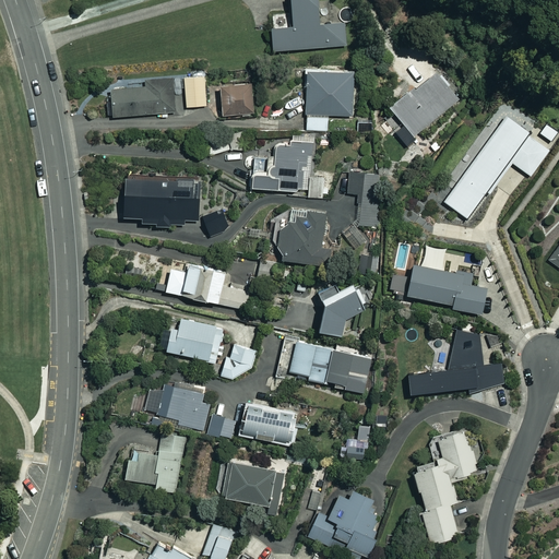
[(319,22),(317,0),(290,0),(293,23),(272,25),(273,48),(346,44),(345,20),(319,22)]
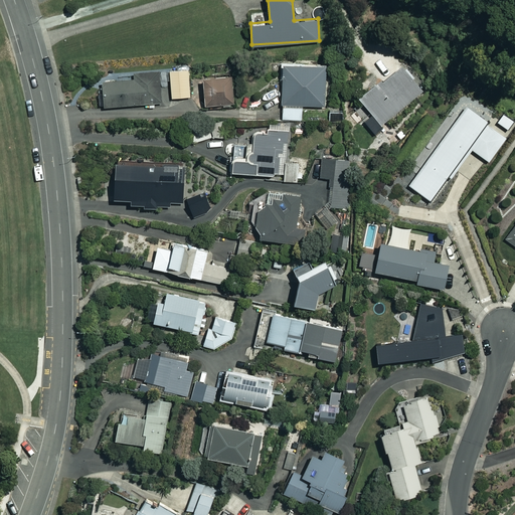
[(325,62),(283,62),(282,120),(302,120),(302,105),(325,105),(325,62)]
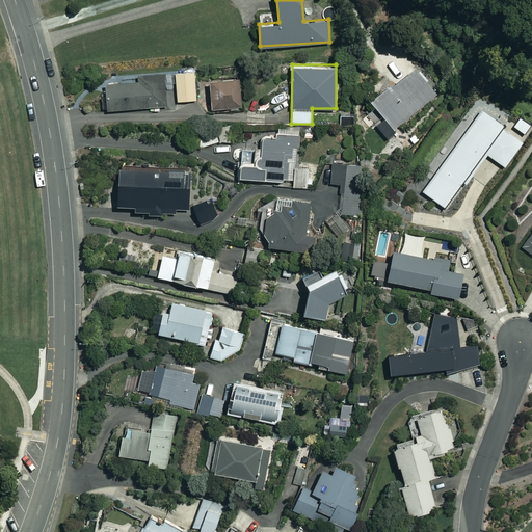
[(436,92),(415,64),(371,99),(393,128),(436,92)]
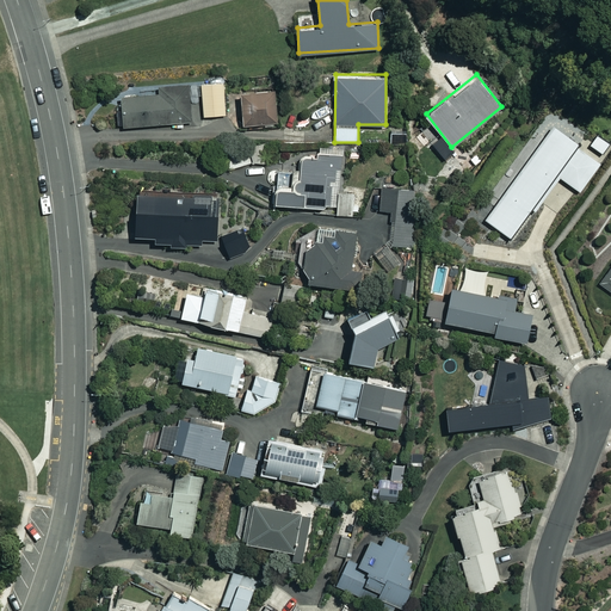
[(223,82),(202,84),(204,116),(224,115),(223,82)]
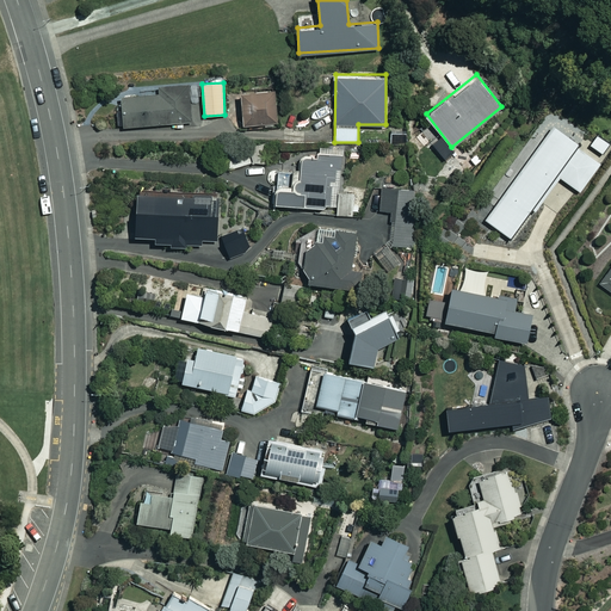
[(160,92),(121,94),(122,125),(191,121),(189,86),(159,87),(160,92)]
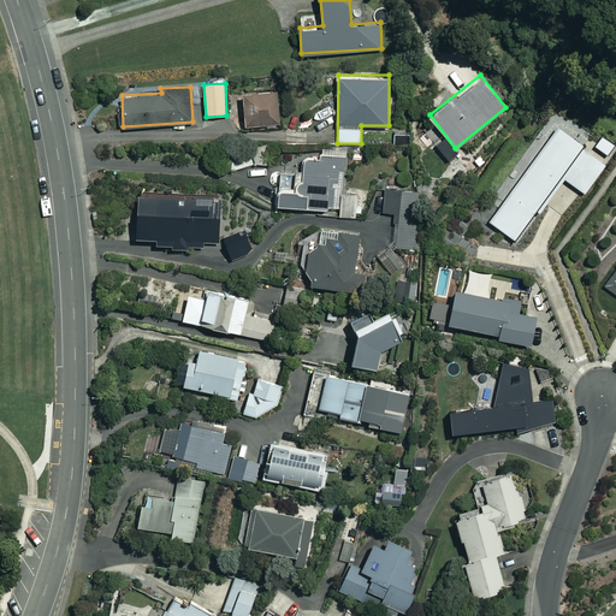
[(279,125),(278,90),(243,92),(244,125),(279,125)]
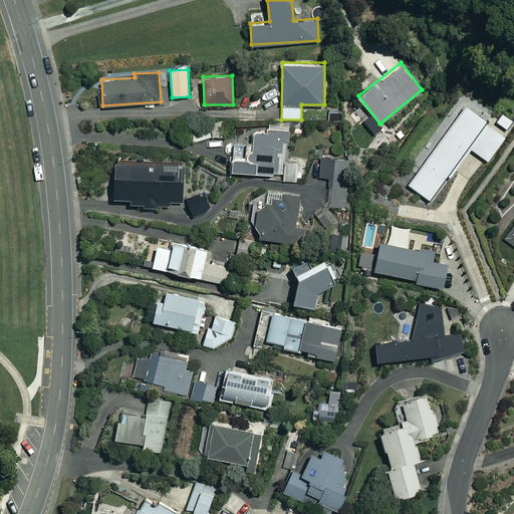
[(486,119),(465,104),(409,184),(430,199),(447,174),(450,176),(470,148),(488,161),(505,137),(484,121),(486,119)]
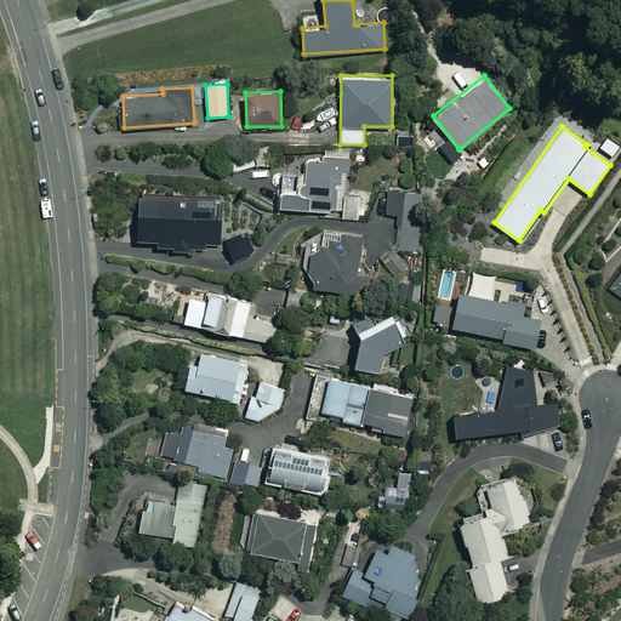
[(620,142),(610,135),(600,148),(613,157),(620,144),(620,142)]
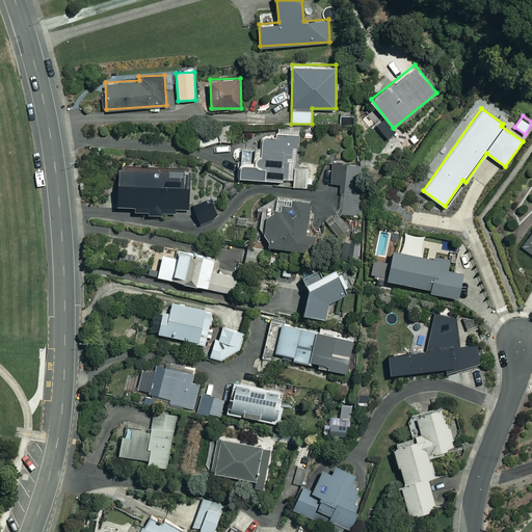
[(298,135),(263,132),(261,147),(242,145),(239,177),(293,182),(293,186),(315,188),(317,165),(296,163),(298,135)]
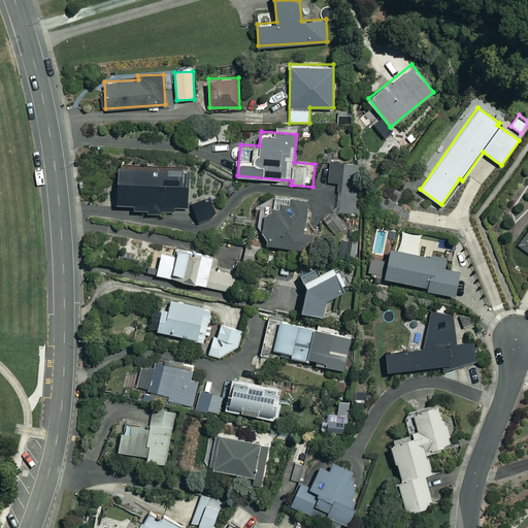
[(357,163),(329,161),(328,182),(338,182),(337,190),(355,191),(357,163)]
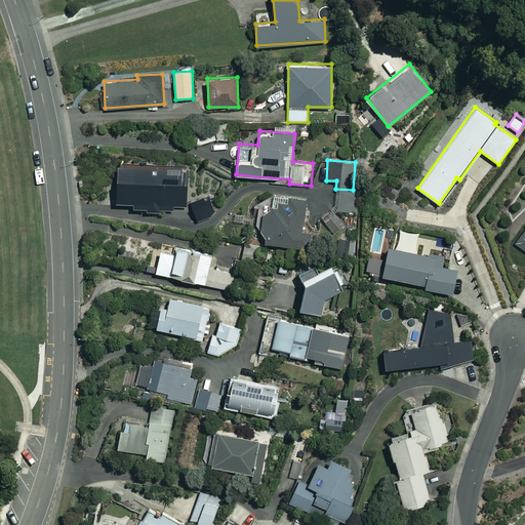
[(144,209),(144,212),(158,212),(158,209),(171,209),(171,204),(186,204),(186,182),(182,182),(182,166),(117,165),(117,200),(132,201),(132,208),(144,209)]
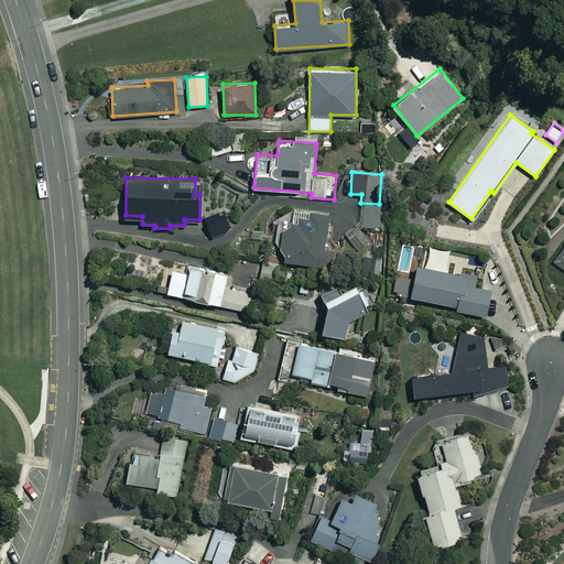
[(227,212),(204,219),(207,229),(210,239),(234,231),(227,212)]
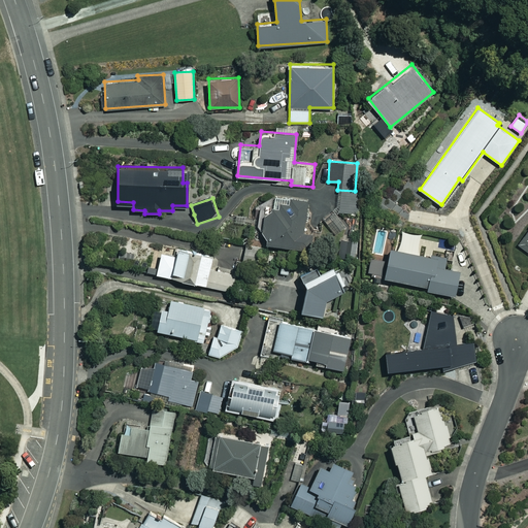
[(301,245),(305,203),(290,200),(290,201),(282,200),(272,203),(266,208),(261,207),(258,228),(261,228),(260,233),(262,236),(265,238),(265,242),(301,245)]
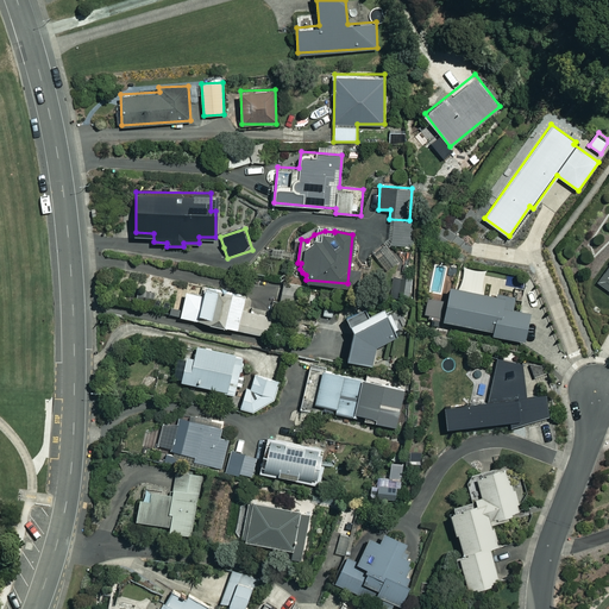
[(399,261),(385,244),(374,253),(387,270),(399,261)]
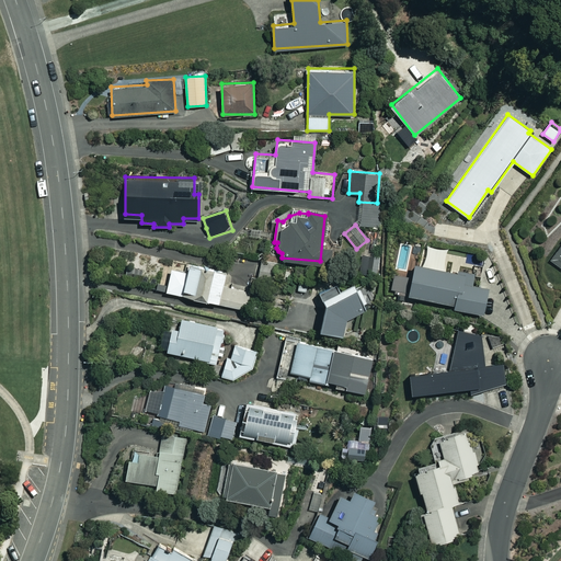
[(560,245),(551,260),(560,266),(560,245)]
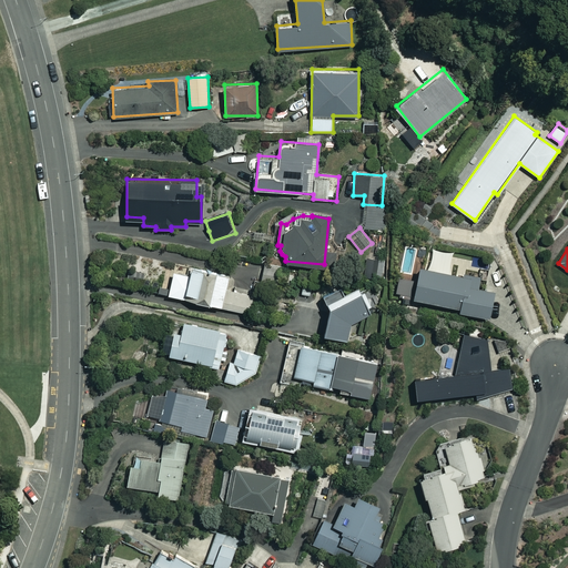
[(283,266),(264,263),(262,280),(281,283),(283,266)]
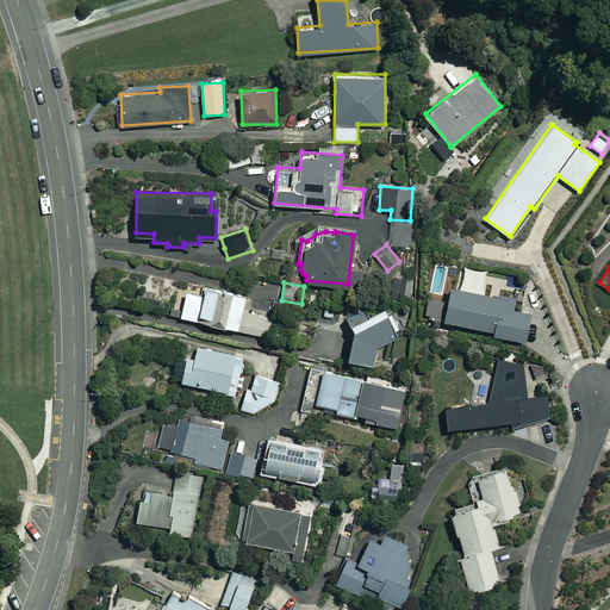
[(247,292),(205,285),(203,293),(186,291),(181,316),(238,327),(237,330),(267,335),(272,316),(243,311),(247,292)]
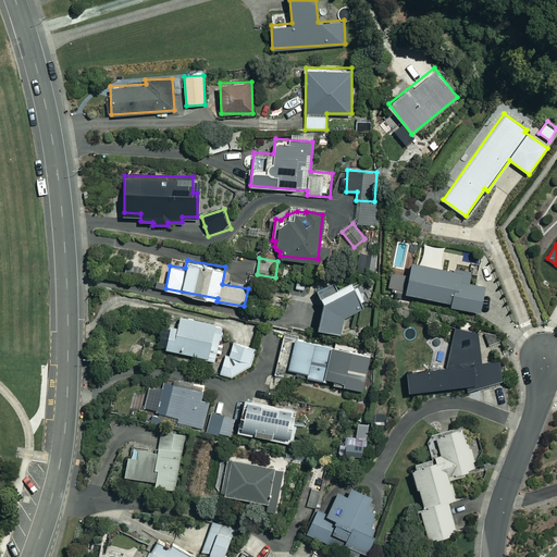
[(470,272),(410,260),(405,291),(450,299),(450,304),(479,309),(483,284),(468,282),(470,272)]
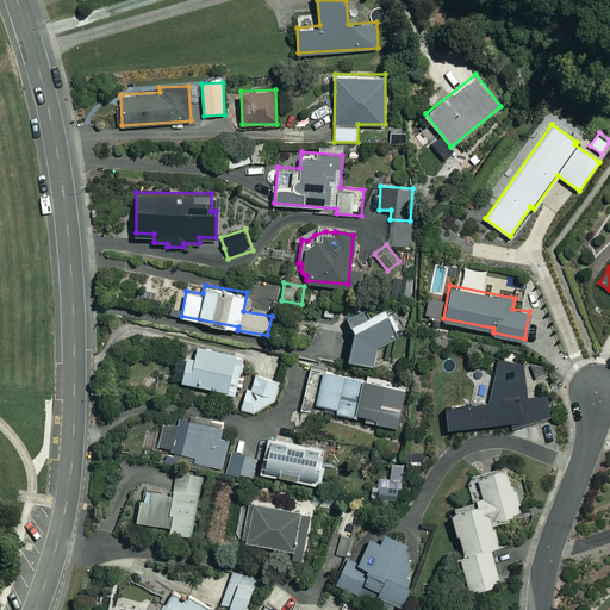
[(398,329),(388,306),(349,323),(346,352),(368,358),(373,340),(398,329)]
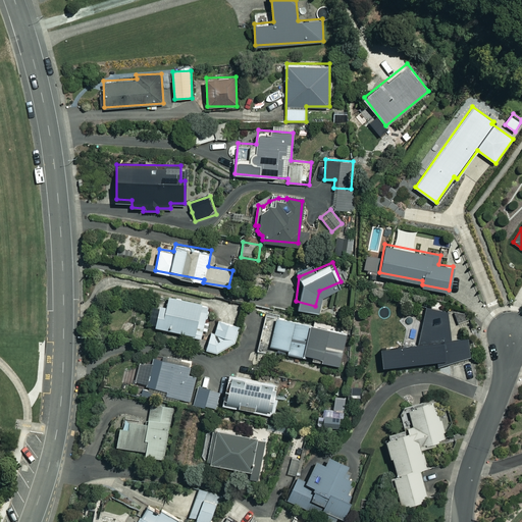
[(160,303),(154,324),(192,333),(191,336),(203,340),(212,306),(169,295),(166,304),(160,303)]
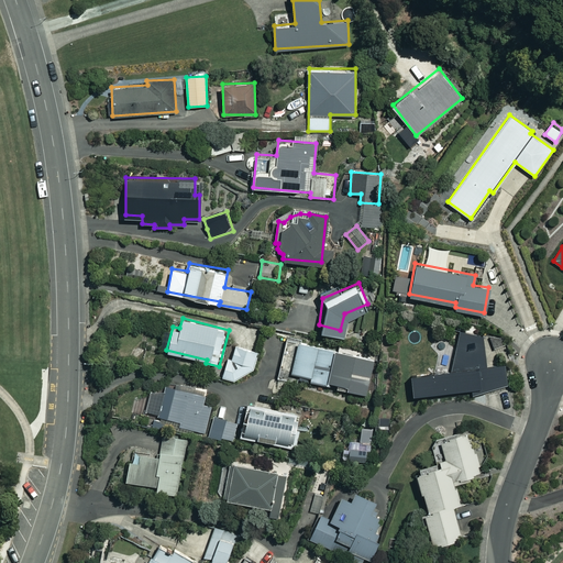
[(482,331),(454,334),(459,367),(410,373),(414,393),(471,386),(472,390),(507,386),(504,363),(486,365),(482,331)]
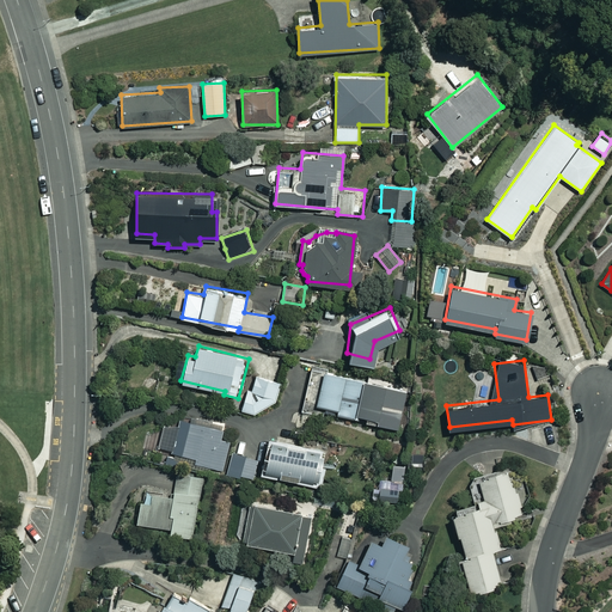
[(250,389),(248,389),(242,409),(256,412),(274,402),(280,381),(275,380),(276,374),(256,368),(250,389)]
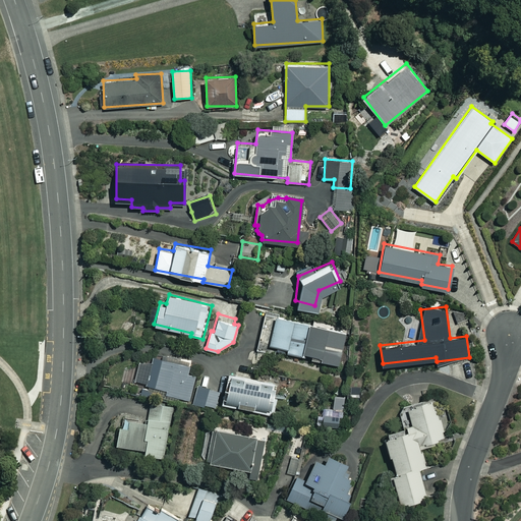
[(346,332),(276,316),(270,344),(277,346),(277,349),(302,355),(302,352),(313,354),(312,358),(339,364),(346,332)]
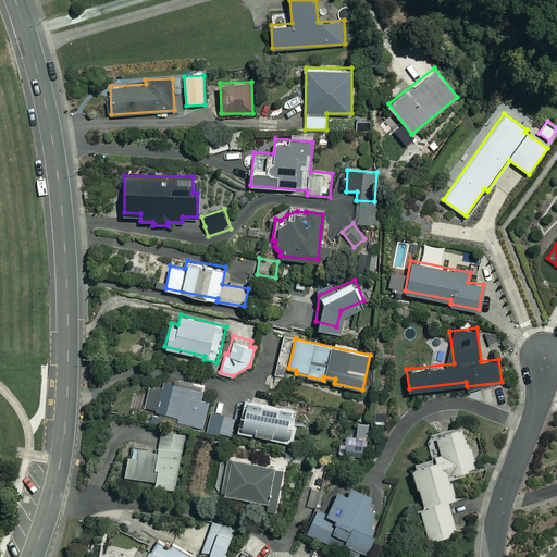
[(163,380),(162,387),(149,384),(144,408),(178,416),(176,421),(203,426),(209,401),(200,399),(203,388),(163,380)]
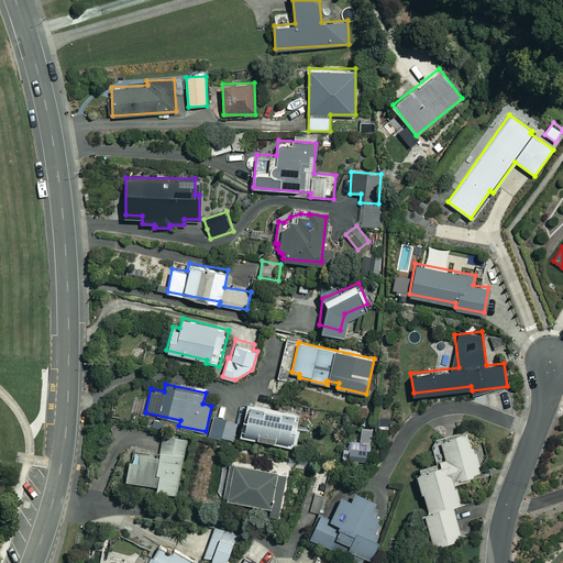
[(299,414),(247,400),(243,418),(246,419),(242,435),(255,439),(256,435),(290,445),(299,414)]
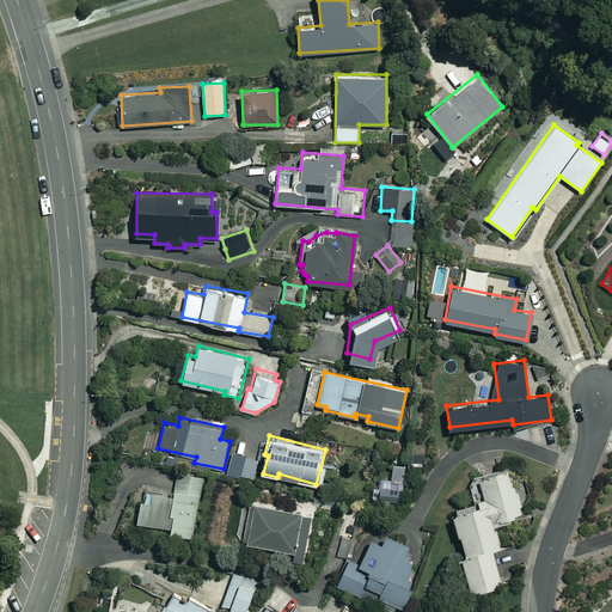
[(258,459),(233,452),(226,473),(251,481),(258,459)]
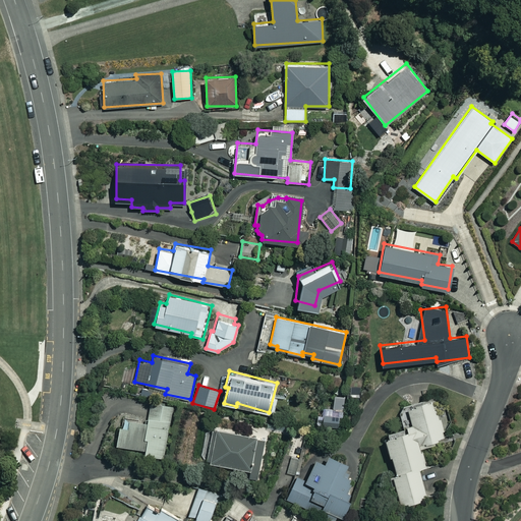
[(445,439),(436,399),(400,408),(406,429),(386,435),(395,472),(392,472),(400,504),(425,498),(418,469),(426,467),(420,444),(445,439)]
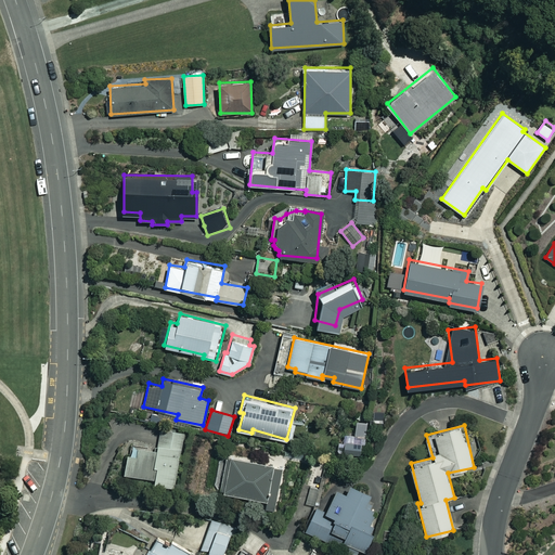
[(185,433),(162,428),(157,448),(130,442),(124,472),(155,478),(154,482),(175,487),(185,433)]
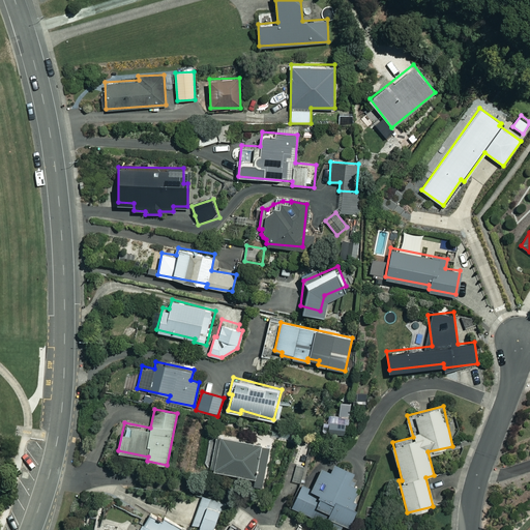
[(213,434),(206,467),(255,477),(253,486),(263,488),(272,446),(213,434)]
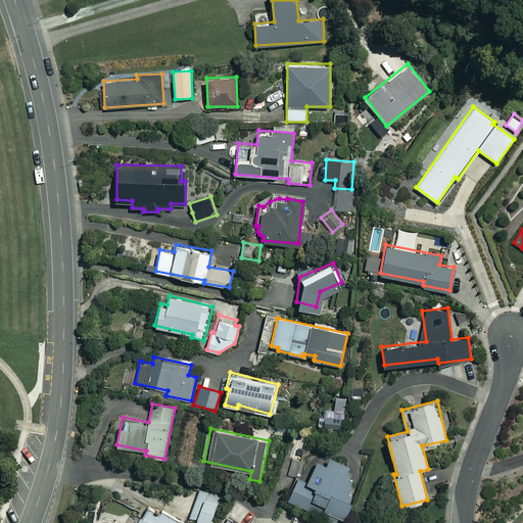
[(329,455),(326,463),(317,459),(306,481),(317,485),(312,498),(325,505),(324,509),(344,517),(360,482),(344,476),(349,465),(329,455)]
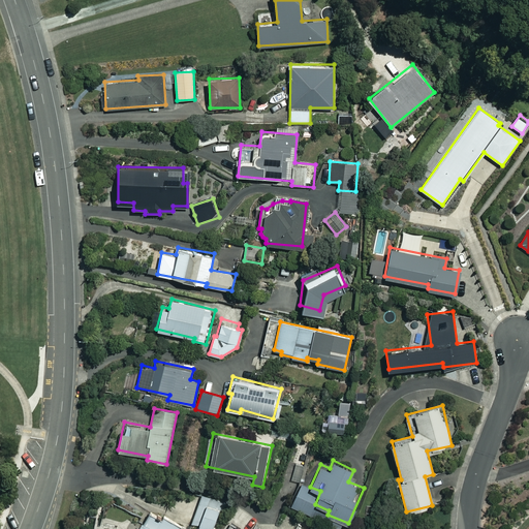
[(214,528),(223,502),(203,494),(192,523),(199,526),(198,528),(214,528)]
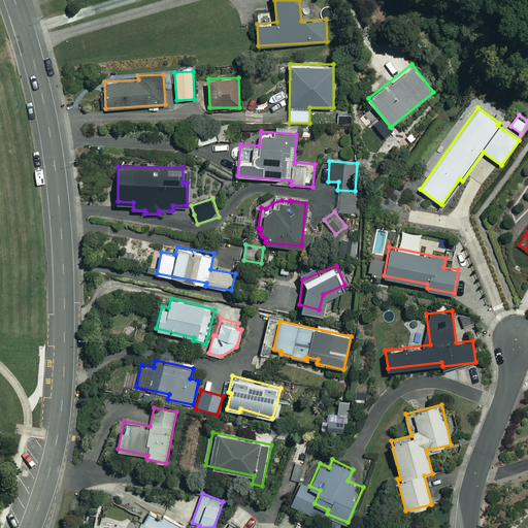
[(151,513),(145,510),(135,527),(185,527),(163,516),(156,527),(145,522),(151,513)]
